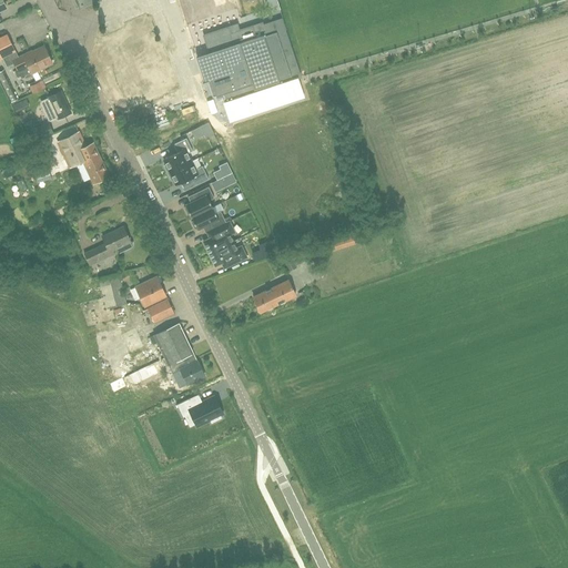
[(74,0),(80,10),(94,3),(92,0),(74,0)]
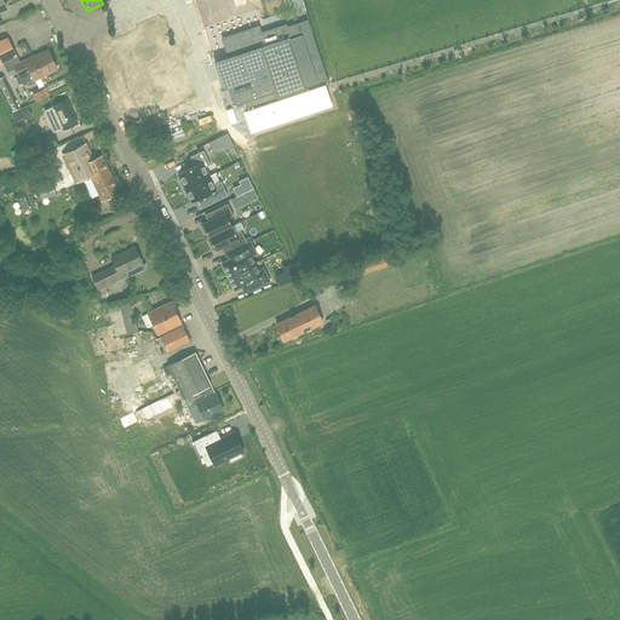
[(304,86),(313,84),(319,81),(303,33),(287,38),(260,47),(262,50),(218,64),(233,107),(262,97),(263,101),(277,96),(279,97),(304,89),(304,86)]
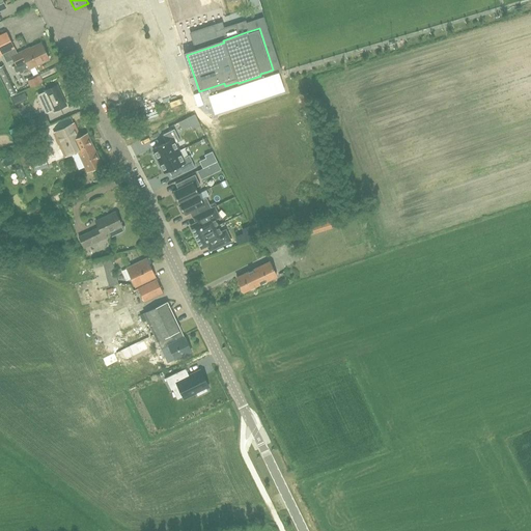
[(106,54),(131,42),(128,35),(123,37),(120,31),(101,40),(105,48),(104,49),(106,54)]
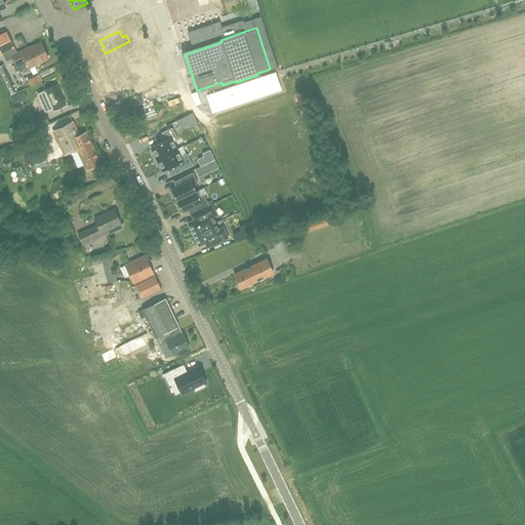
[(0,35),(0,55),(2,54),(6,62),(13,58),(15,64),(13,66),(17,73),(25,70),(48,57),(41,43),(27,49),(27,48),(16,53),(6,32),(0,35)]
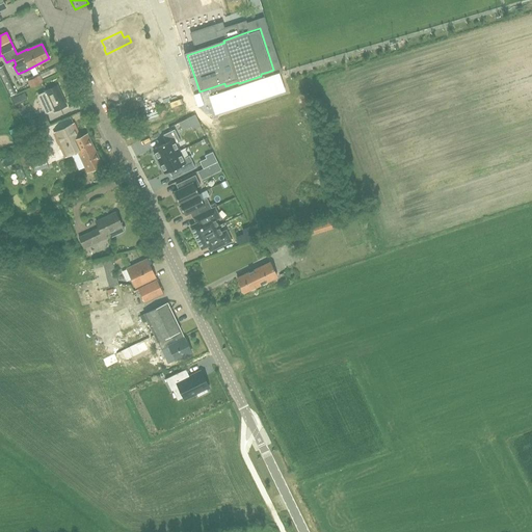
[(132,56),(130,51),(134,48),(131,42),(106,54),(108,59),(110,58),(113,65),(132,56)]
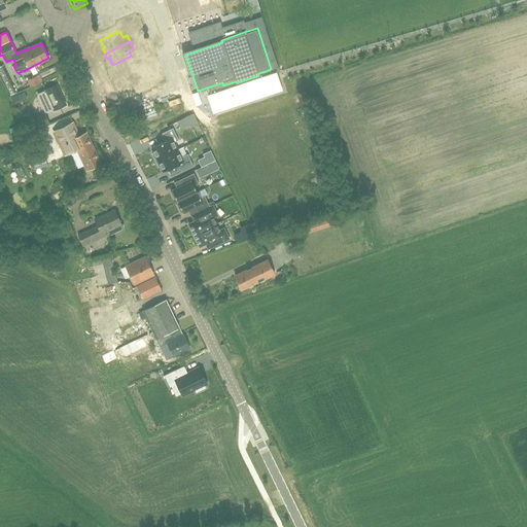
[(139,60),(136,54),(131,56),(112,65),(118,77),(137,68),(134,62),(139,60)]
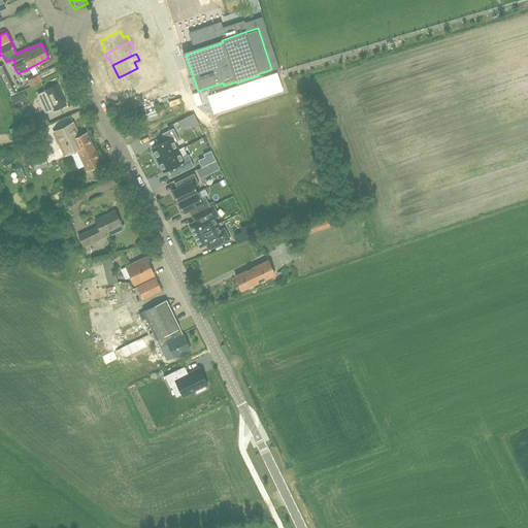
[(5,66),(0,68),(0,69),(12,96),(19,93),(5,66)]
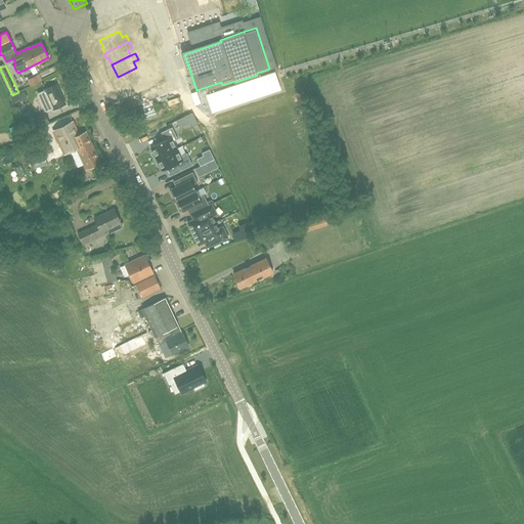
[(36,76),(26,80),(29,87),(39,82),(36,76)]
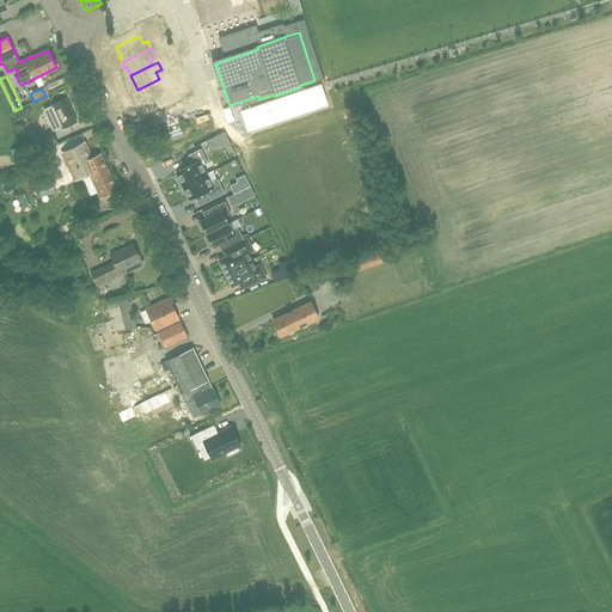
[(66,99),(51,105),(53,106),(46,109),(44,111),(53,129),(55,130),(62,127),(62,128),(75,122),(66,99)]
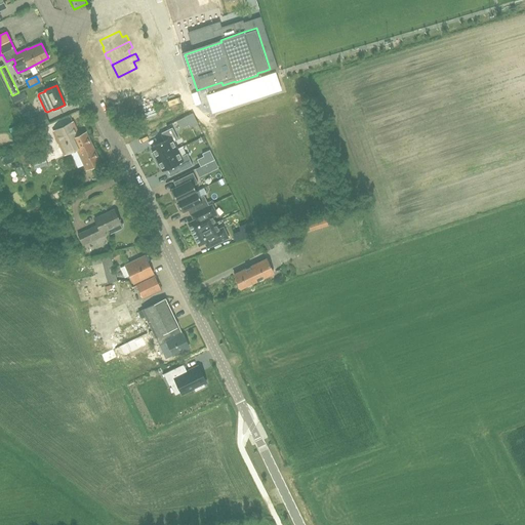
[(189,86),(189,87),(184,88),(186,96),(189,95),(192,94),(189,86)]
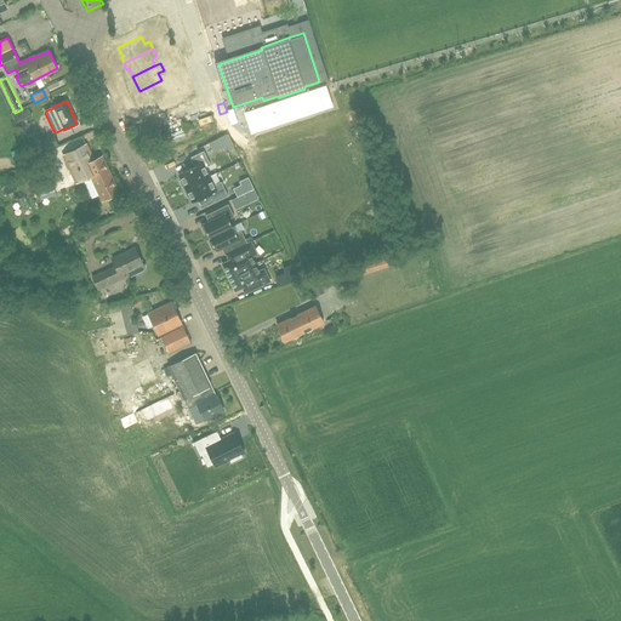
[(35,155),(46,151),(56,146),(51,135),(41,140),(36,130),(27,135),(35,155)]
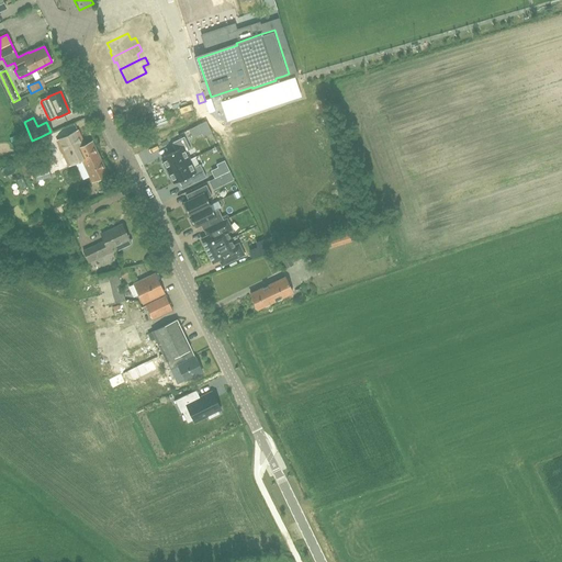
[(193,137),(202,133),(198,126),(189,130),(193,137)]
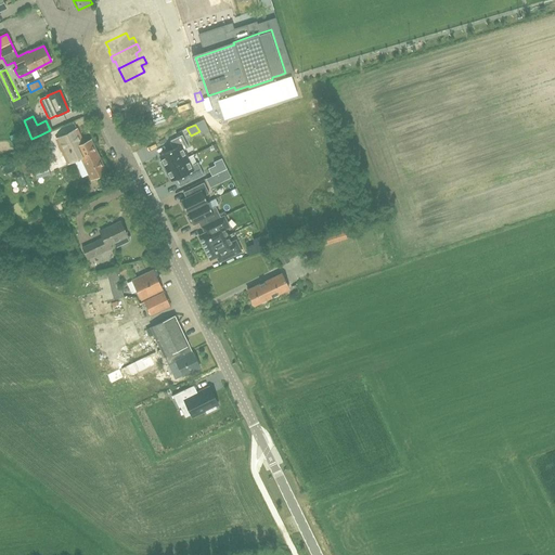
[(92,179),(106,172),(90,139),(84,142),(77,129),(56,139),(68,164),(81,157),(92,179)]
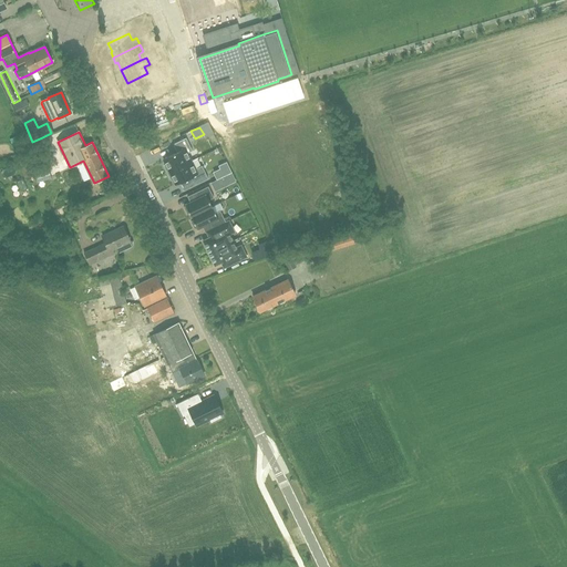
[(169,172),(181,167),(192,162),(187,154),(193,152),(186,138),(173,144),(177,153),(167,157),(163,160),(166,165),(164,166),(167,173),(169,172)]
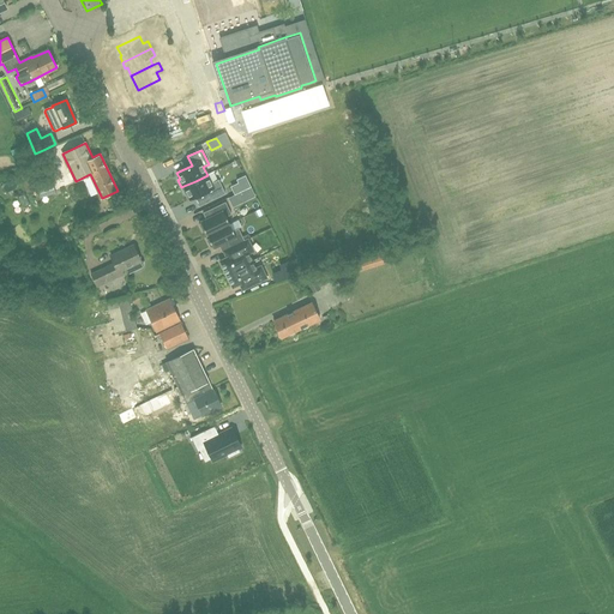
[(20,181),(26,179),(30,192),(37,190),(40,198),(55,192),(47,166),(19,174),(20,181)]
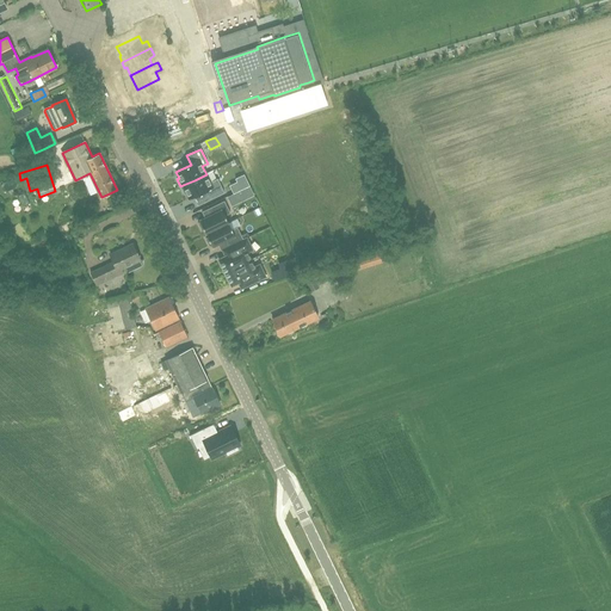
[(204,192),(209,201),(224,193),(217,179),(210,183),(207,174),(195,180),(183,185),(180,186),(184,195),(186,193),(190,199),(193,197),(204,192)]
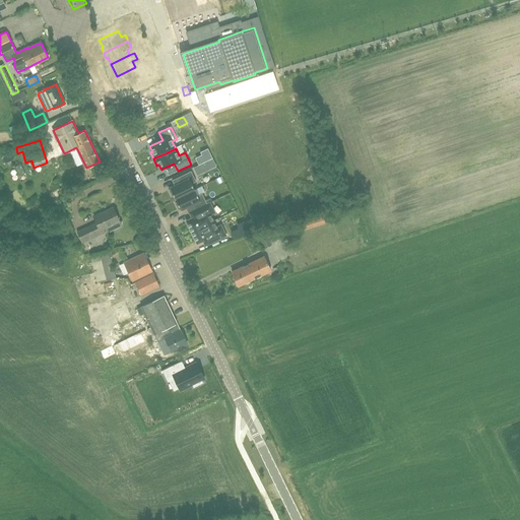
[(205,163),(208,170),(215,167),(212,158),(205,161),(205,163)]
